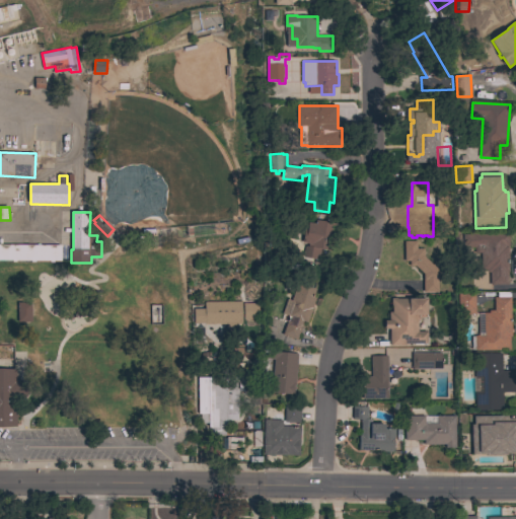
[(337,224),(332,251),(323,249),(321,261),(305,257),(307,246),(310,246),(310,243),(304,242),(306,229),(309,229),(310,222),(317,224),(317,220),(337,224)]
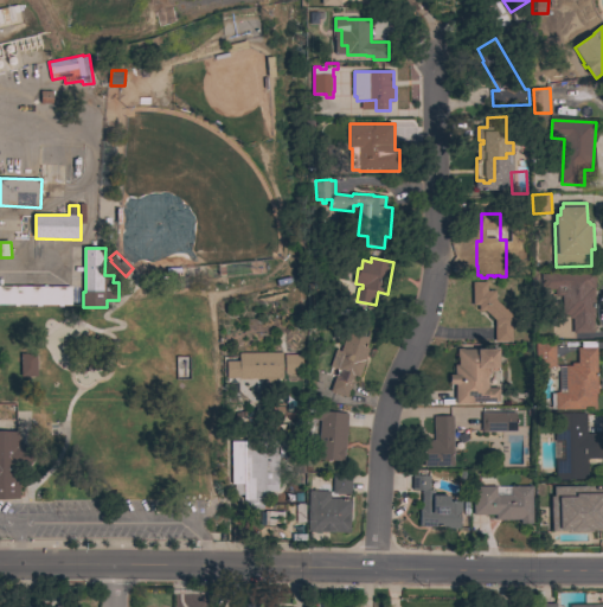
[(597,288),(596,288),(596,318),(595,318),(595,333),(575,333),(575,319),(571,319),(571,315),(564,315),(564,296),(557,296),(557,289),(544,289),(544,274),(553,274),(553,272),(597,272),(597,288)]
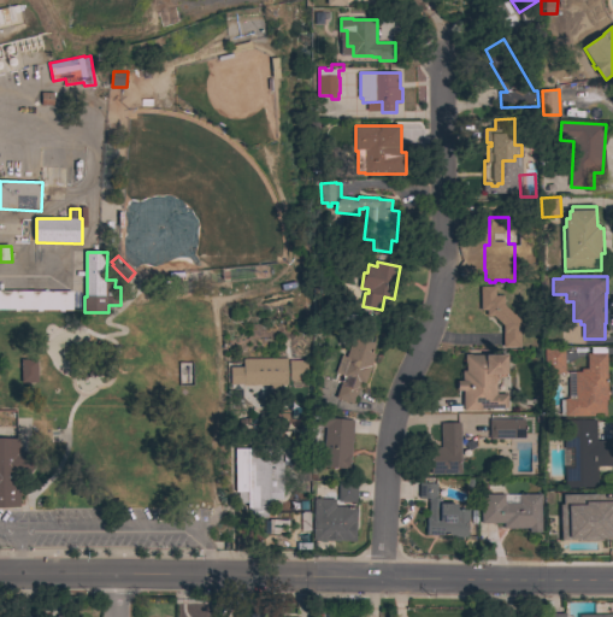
[(525,324),(525,333),(523,333),(523,347),(505,348),(505,325),(495,316),(489,316),(489,310),(483,311),(482,287),(496,287),(496,297),(504,297),(505,304),(525,324)]
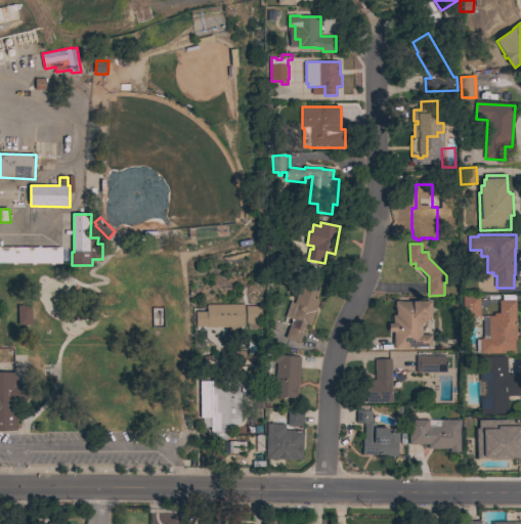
[(62,263),(55,263),(55,265),(51,265),(51,263),(37,263),(37,264),(33,264),(33,263),(17,263),(17,264),(14,264),(14,263),(0,262),(0,248),(62,248),(62,263)]
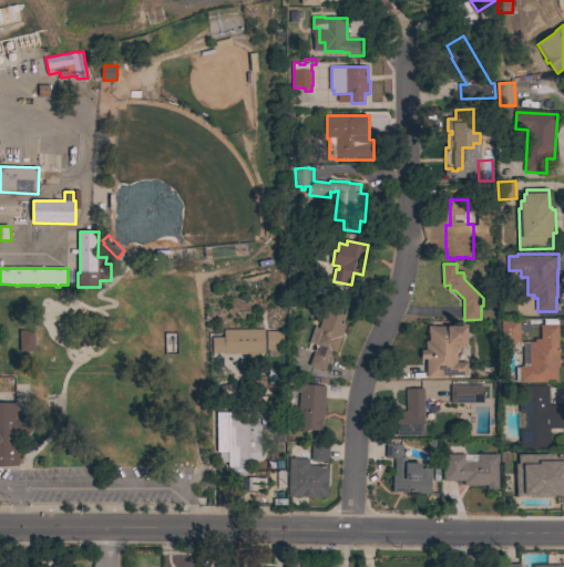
[(318,346),(310,342),(316,327),(320,329),(327,309),(347,316),(344,325),(347,326),(342,337),(344,337),(338,353),(332,351),(326,371),(310,366),(318,346)]
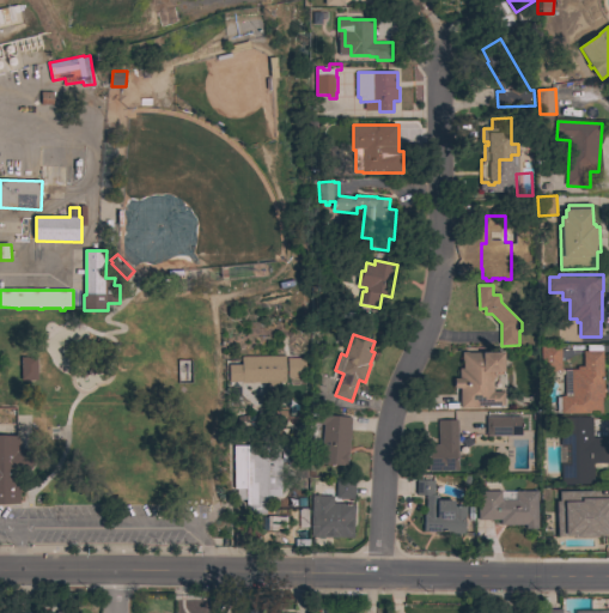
[(564,371),(543,372),(543,349),(562,347),(564,371)]
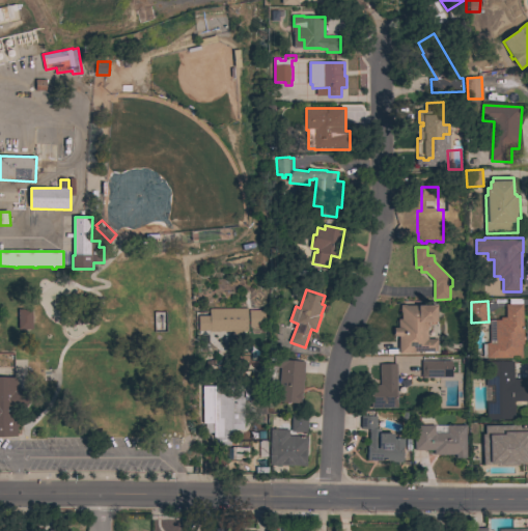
[(525,344),(523,344),(524,358),(488,359),(488,358),(484,358),(484,344),(488,344),(488,343),(492,343),(492,320),(502,320),(502,317),(507,317),(507,305),(524,304),(525,344)]
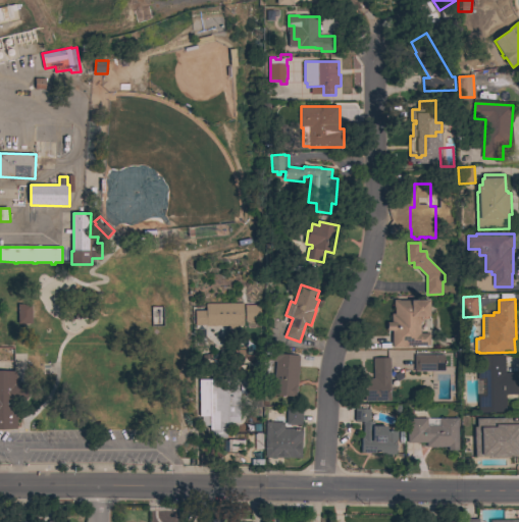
[(412,346),(412,347),(409,347),(409,348),(394,348),(394,330),(388,331),(388,322),(393,322),(393,314),(396,314),(396,308),(395,300),(401,300),(401,301),(430,301),(430,316),(429,316),(429,319),(422,319),(422,321),(421,321),(421,333),(430,333),(430,346),(412,346)]
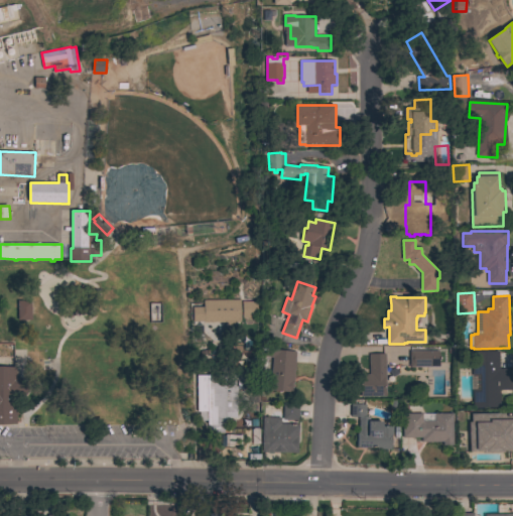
[(242,299),(242,323),(235,323),(235,334),(227,334),(227,323),(206,323),(206,321),(195,321),(195,307),(206,307),(206,300),(242,299)]
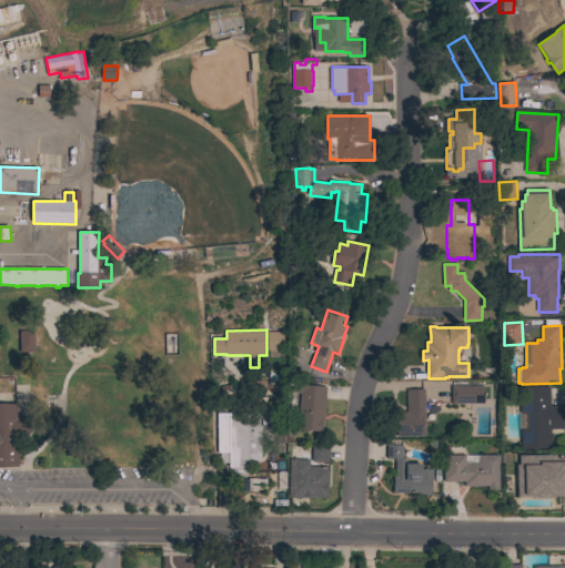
[(37,352),(21,353),(21,332),(36,331),(37,352)]
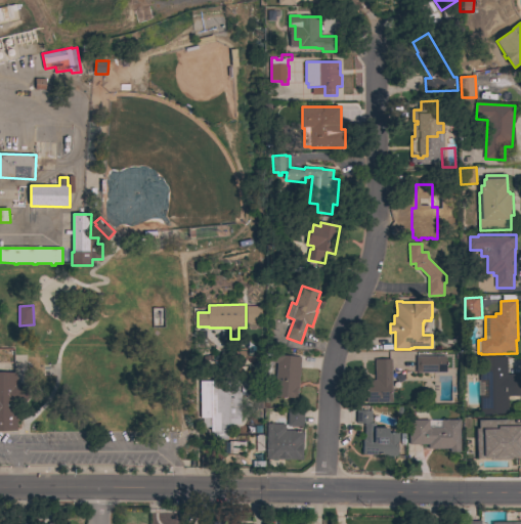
[(263,306),(263,322),(258,322),(248,323),(248,306),(263,306)]
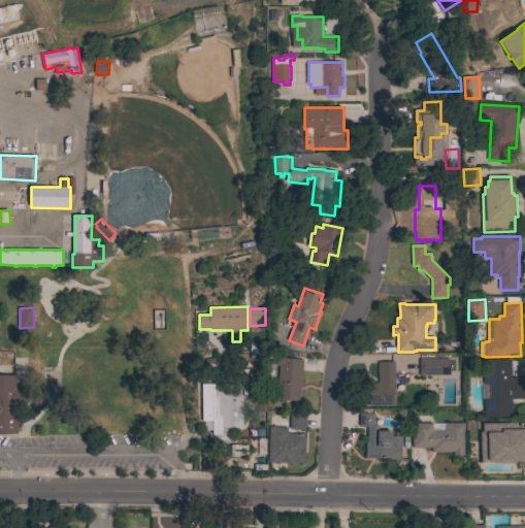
[(301,402),(296,402),(297,401),(277,399),(281,366),(271,365),(272,352),(284,353),(284,358),(304,360),(301,402)]
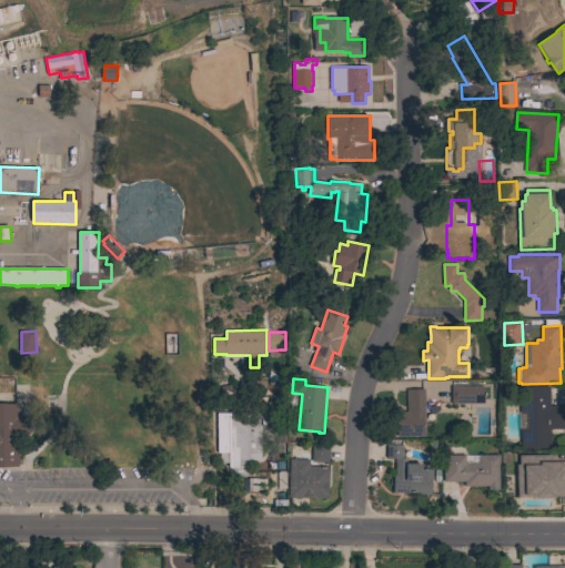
[(485,386),(485,404),(453,404),(453,387),(485,386)]
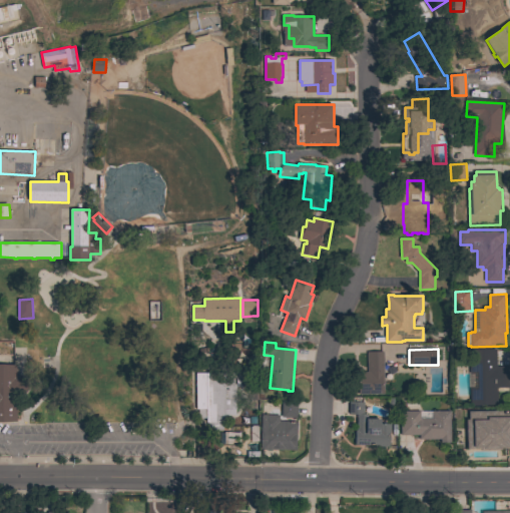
[(472,406),(471,389),(478,389),(478,374),(471,374),(471,350),(498,350),(498,367),(509,367),(509,388),(499,388),(499,405),(472,406)]
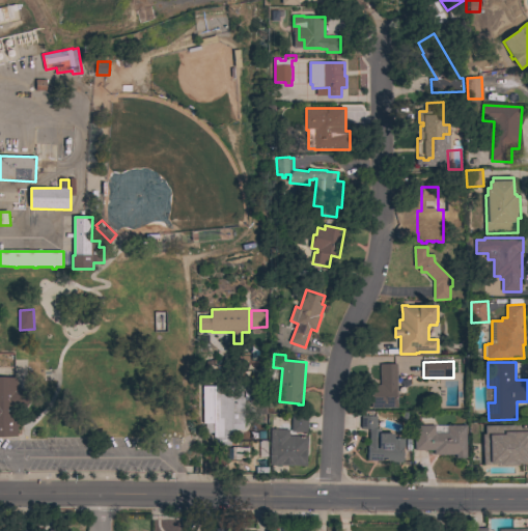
[(399,408),(372,409),(372,385),(382,385),(382,364),(398,364),(399,408)]
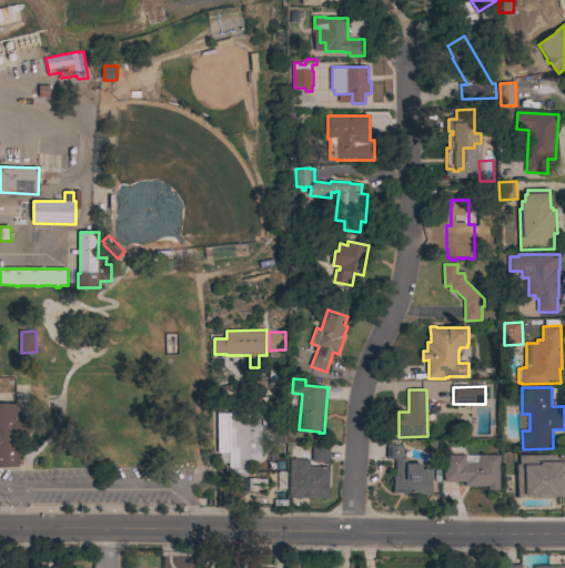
[(0,404),(19,404),(20,467),(0,467),(0,404)]
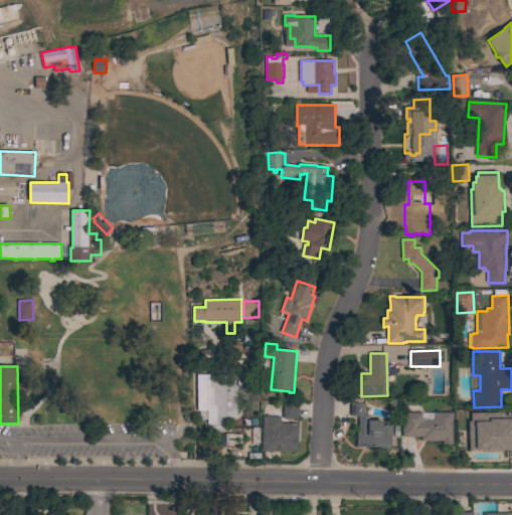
[(227,374),(227,376),(236,376),(236,385),(237,385),(238,410),(227,411),(227,424),(225,424),(225,432),(210,432),(210,424),(208,424),(208,419),(201,420),(200,411),(198,411),(198,375),(227,374)]
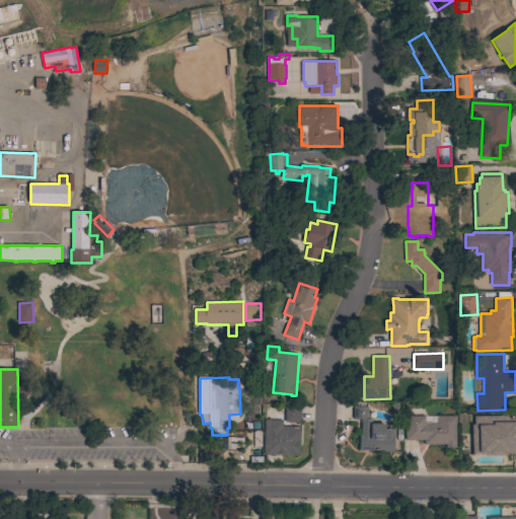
[(384,452),(384,451),(361,450),(361,436),(362,436),(363,420),(355,420),(355,406),(356,406),(356,401),(369,402),(369,420),(373,420),(373,423),(379,423),(379,424),(385,425),(385,429),(396,430),(396,439),(395,439),(394,452),(384,452)]
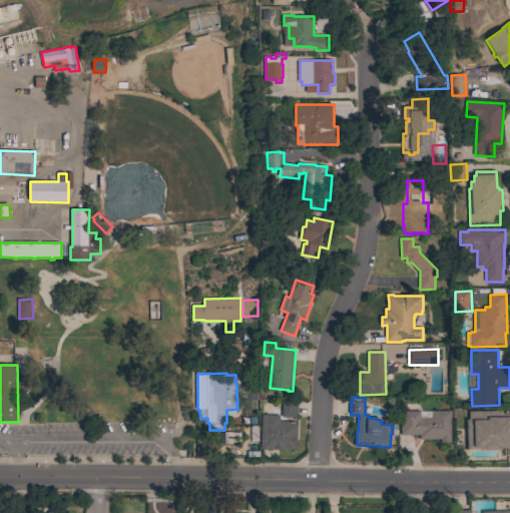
[(299,418),(283,418),(284,400),(299,401),(299,418)]
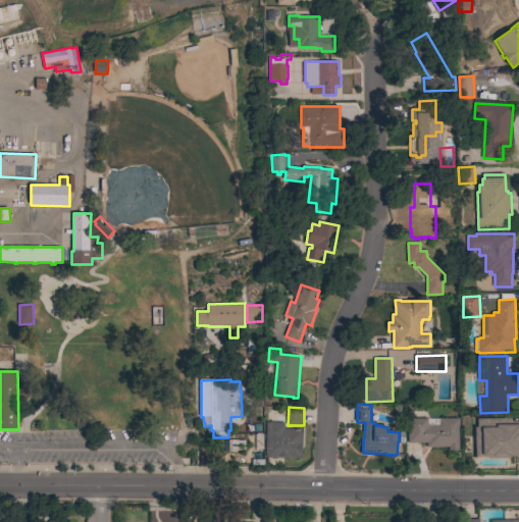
[(518,447),(515,447),(515,458),(499,458),(499,464),(480,464),(479,433),(494,433),(494,416),(518,416),(518,447)]
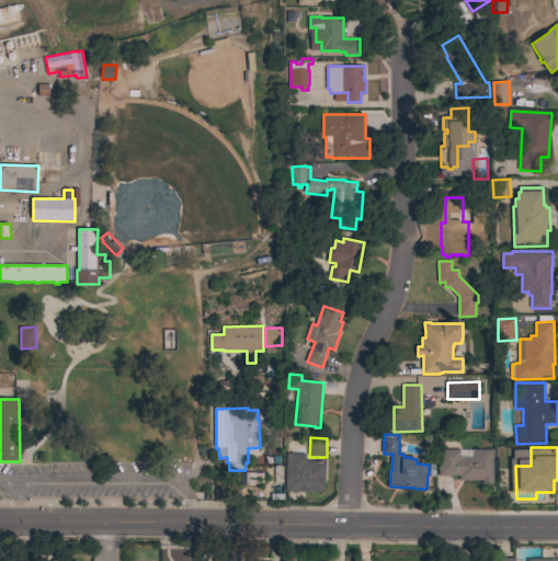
[(440,450),(462,450),(462,458),(475,458),(475,450),(491,449),(492,474),(494,473),(494,484),(484,484),(484,480),(460,481),(460,476),(440,477),(440,450)]
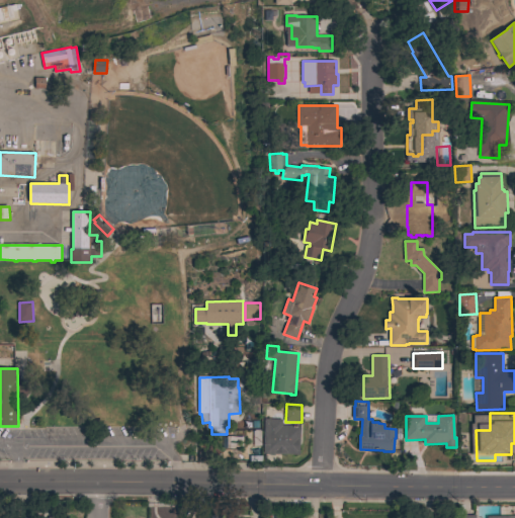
[(302,426),(301,455),(264,453),(266,419),(283,420),(283,425),(302,426)]
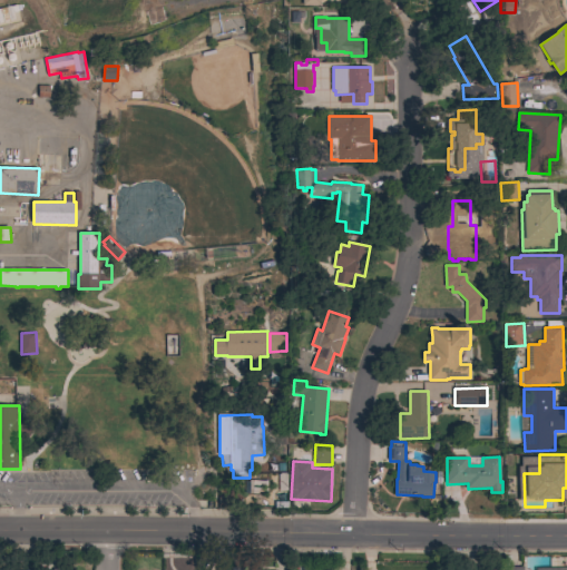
[(231,497),(231,500),(241,500),(241,508),(221,507),(221,497),(231,497)]
